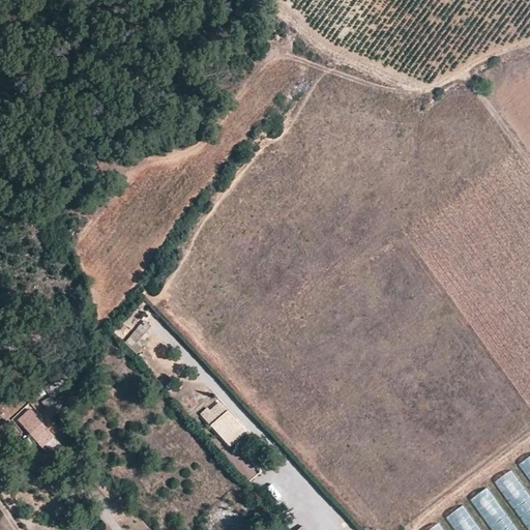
[(105,163),(101,158),(96,163),(99,167),(105,163)]
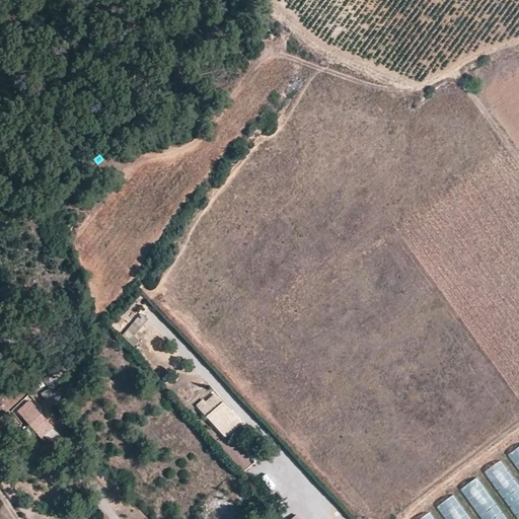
[(121,335),(130,344),(151,323),(142,314),(121,335)]
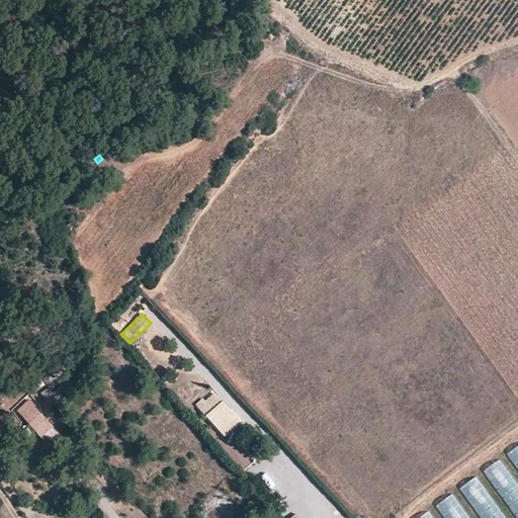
[(63,381),(53,386),(40,394),(46,403),(59,395),(57,392),(65,386),(63,381)]
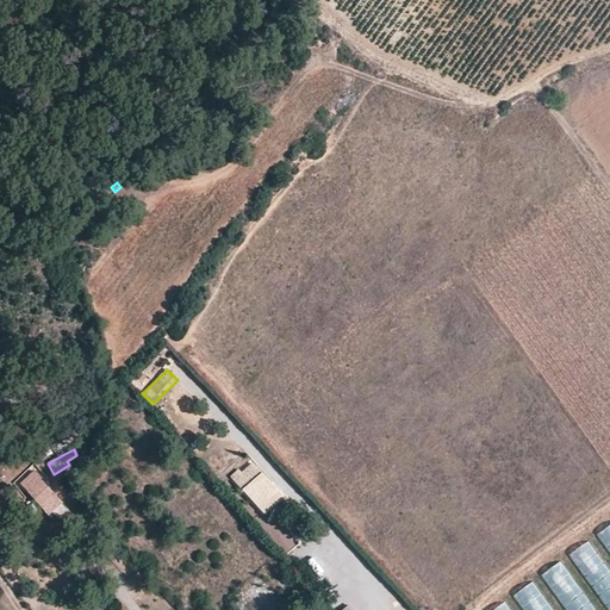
[(238,470),(230,478),(242,491),(262,473),(253,462),(242,473),(238,470)]
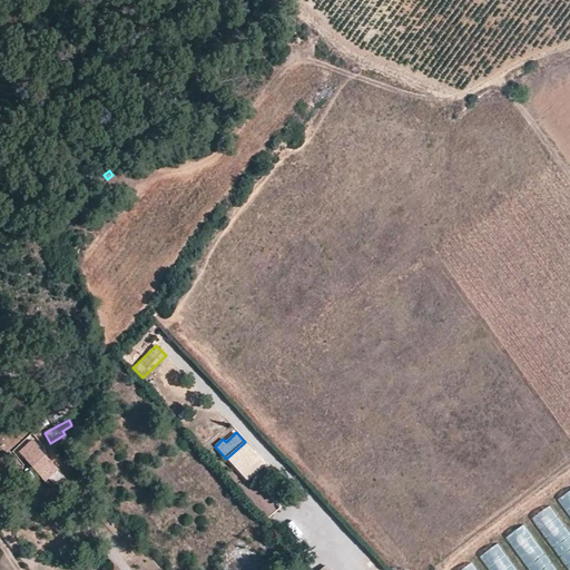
[(32,440),(19,451),(46,483),(59,472),(32,440)]
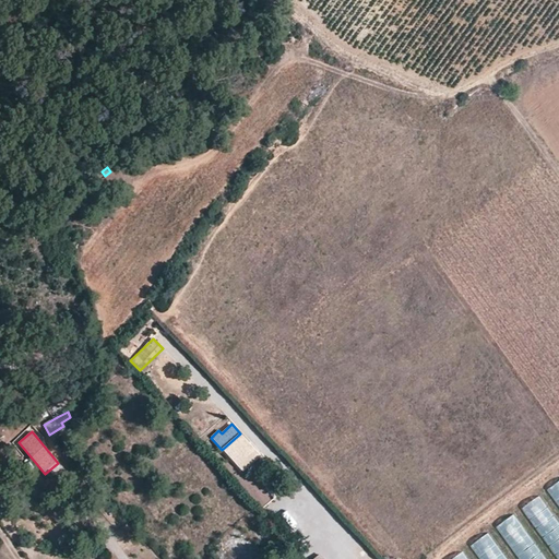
[(260,508),(272,500),(259,478),(251,483),(256,489),(250,492),(260,508)]
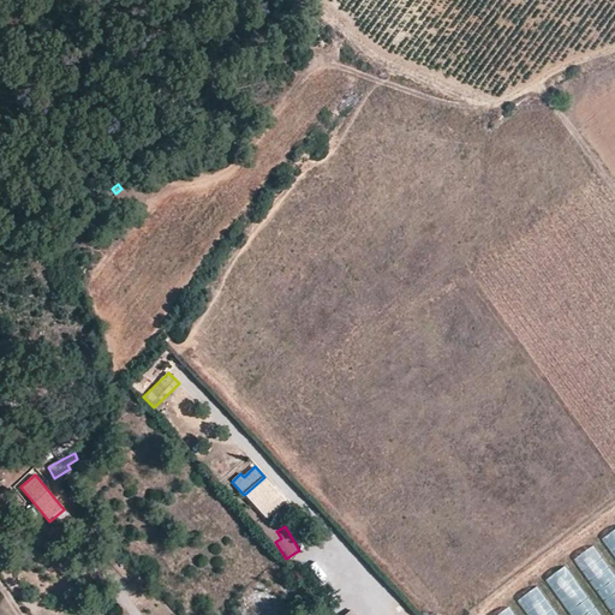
[(614,577),(595,545),(575,557),(611,613),(614,609),(614,577)]
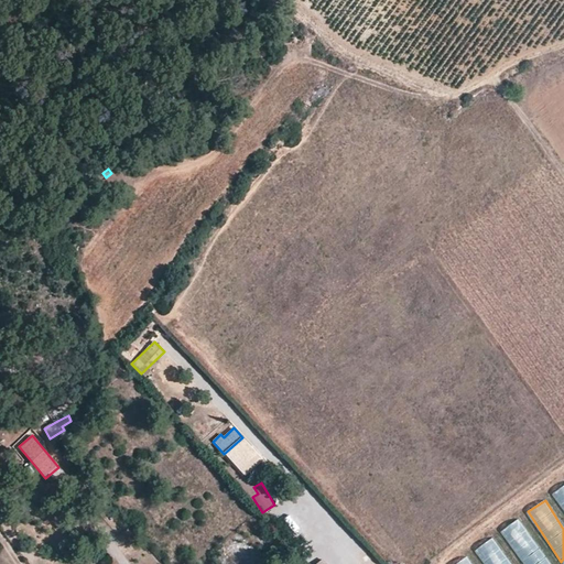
[(546,563),(522,519),(505,529),(523,563),(546,563)]
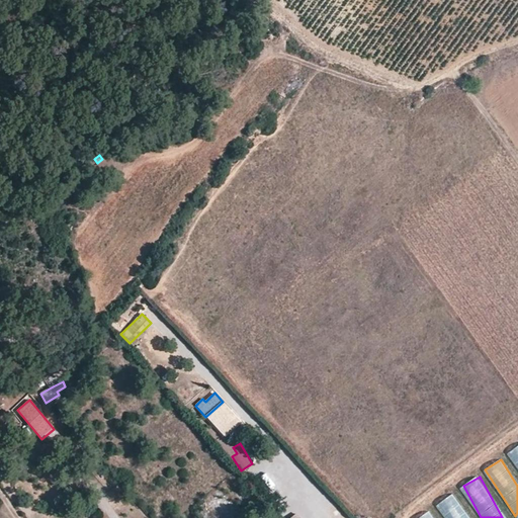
[(468,517),(453,495),(437,505),(445,517),(468,517)]
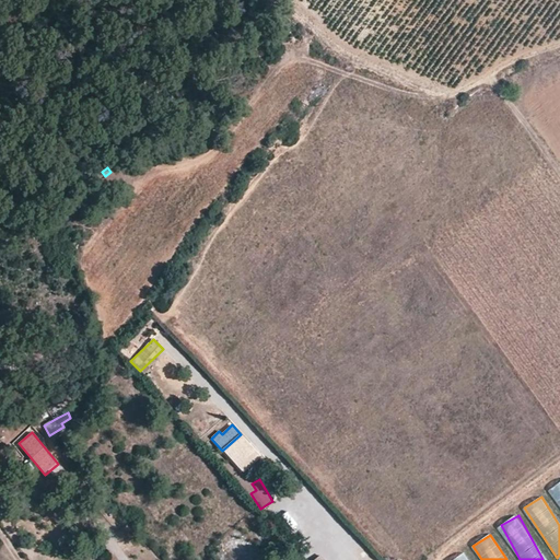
All buildings are outlined.
